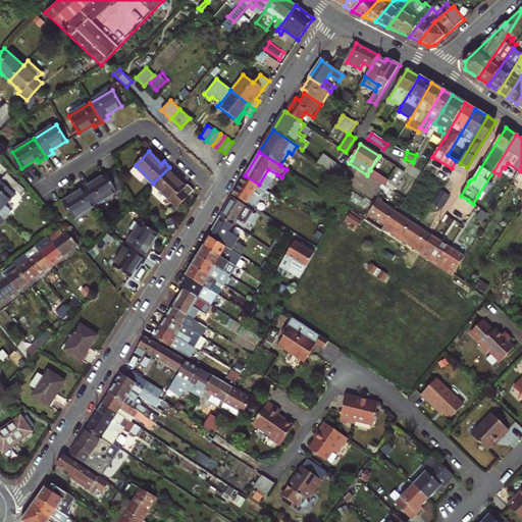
[(318,163),(329,171),(335,175),(341,179),(347,170),(325,154),(318,163)]
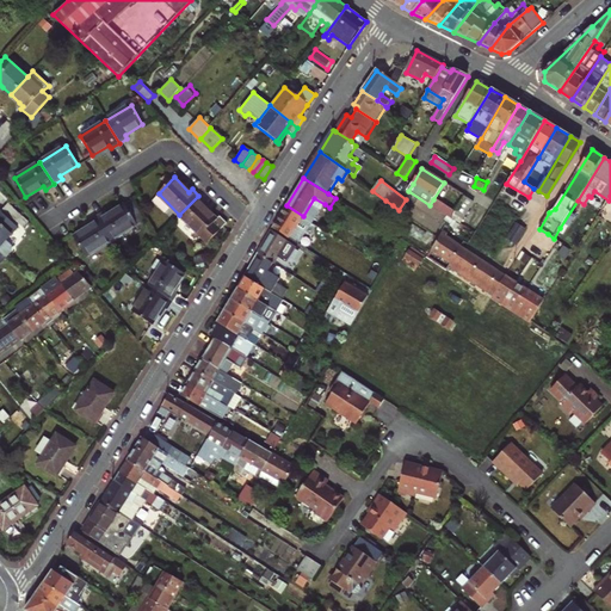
[(205,202),(198,196),(179,215),(208,244),(227,223),(220,216),(216,220),(203,205),(205,202)]
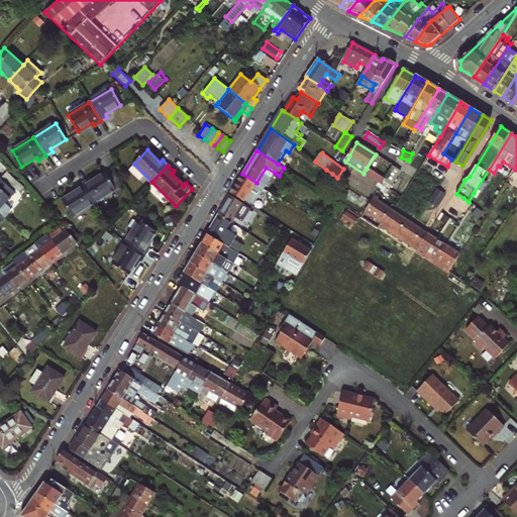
[(402,171),(394,166),(385,181),(383,183),(384,186),(390,190),(402,171)]
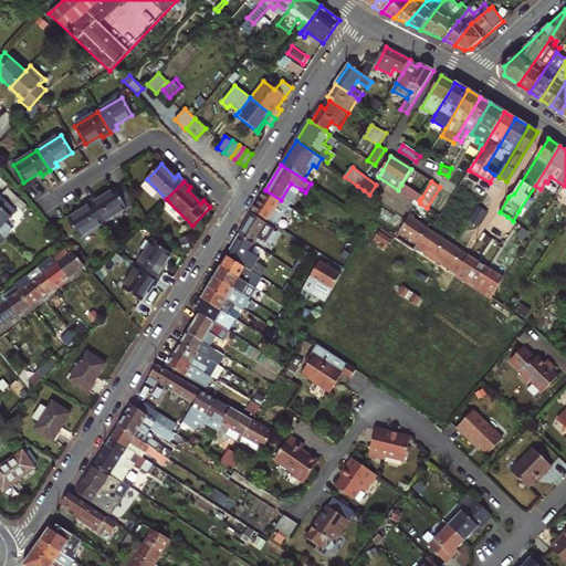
[(290,207),(301,189),(291,184),(281,200),(281,201),(289,207),(290,207)]
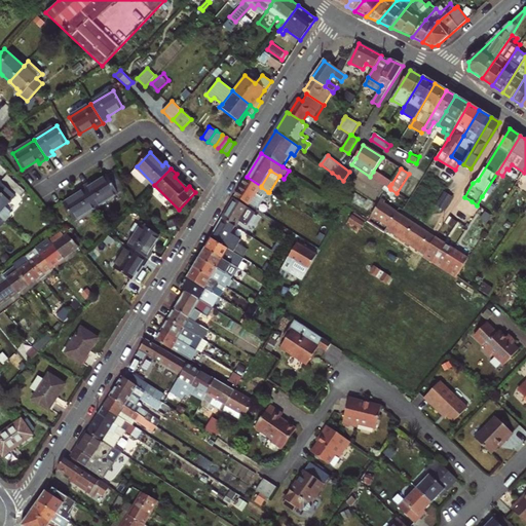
[(115,172),(107,176),(118,194),(126,189),(115,172)]
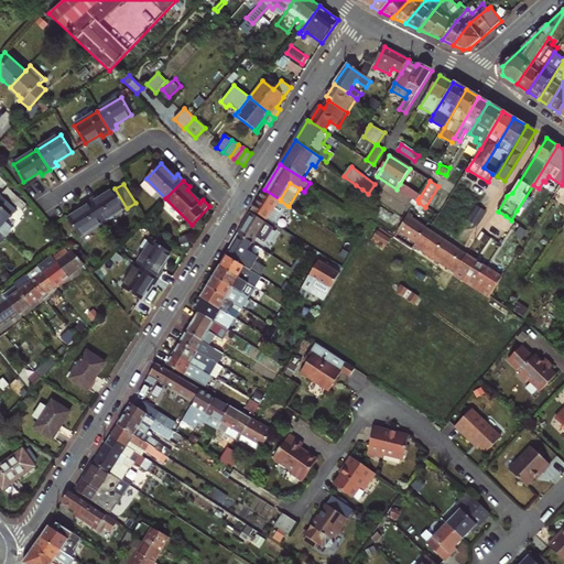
[(397,190),(416,202),(418,199),(420,197),(400,184),(397,190)]
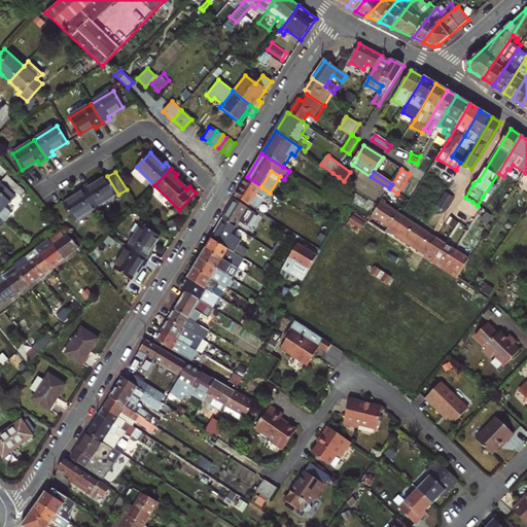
[(498,173),(483,197),(492,203),(501,188),(497,186),(503,176),(498,173)]
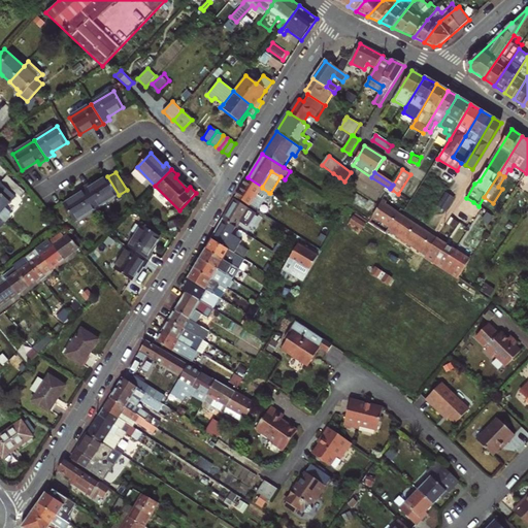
[(91,183),(85,188),(97,207),(119,195),(107,176),(93,186),(91,183)]
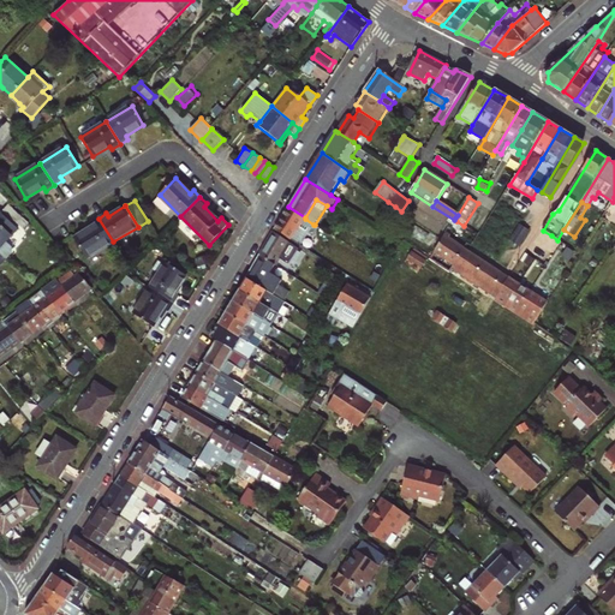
[(288,207),(275,230),(302,246),(314,225),(305,219),(305,218),(288,207)]
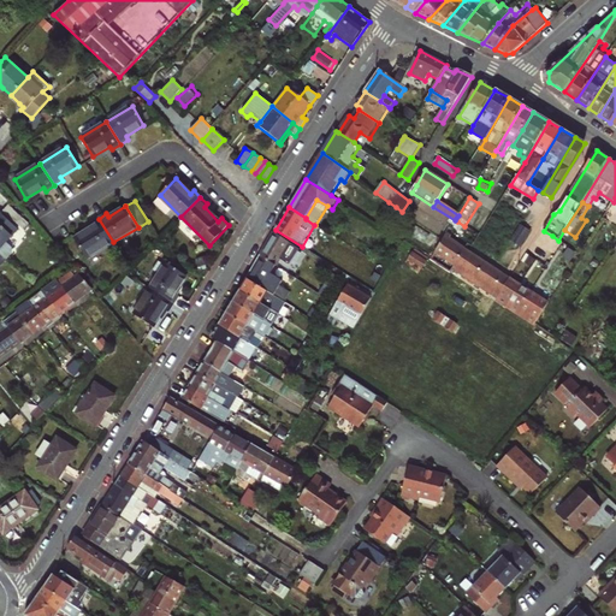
[(0,248),(18,229),(0,212),(0,248)]
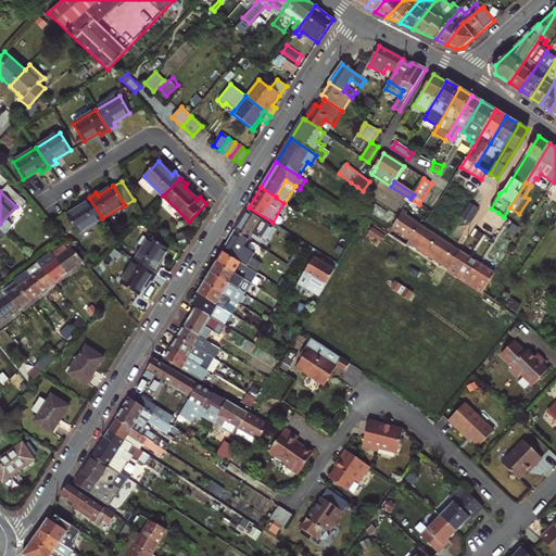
[(78,232),(102,218),(89,198),(81,201),(84,205),(67,215),(78,232)]
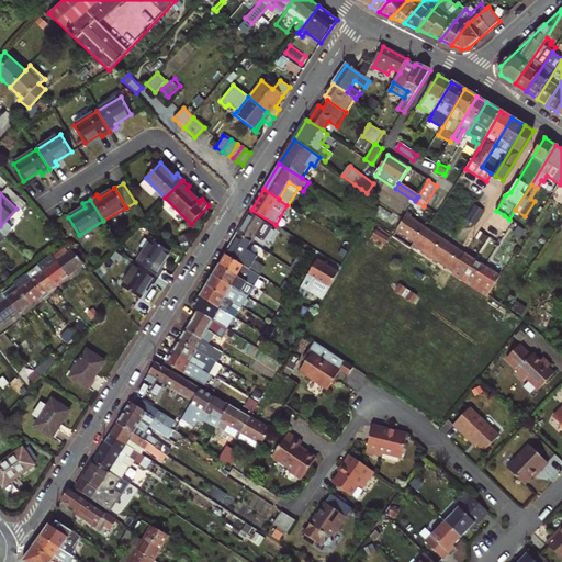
[(475,205),(468,220),(476,225),(484,211),(475,205)]
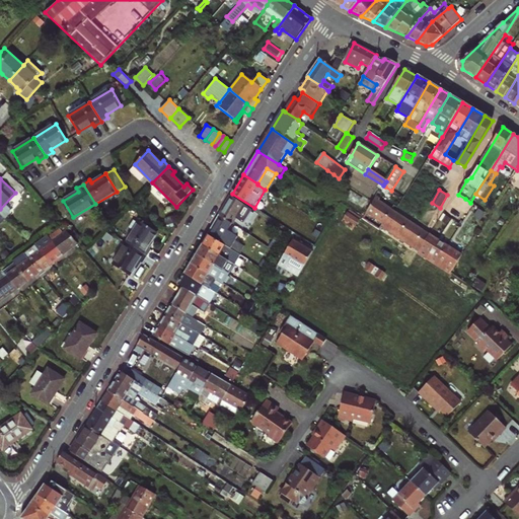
[(244,223),(252,209),(231,196),(219,215),(232,223),(235,218),(244,223)]
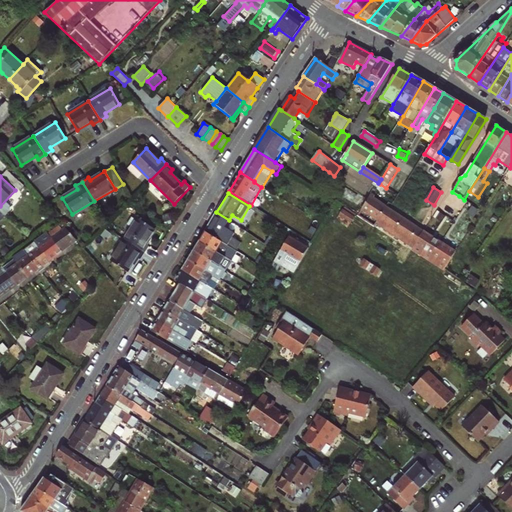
[(372,193),(362,209),(378,219),(387,206),(374,198),(376,196),(372,193)]
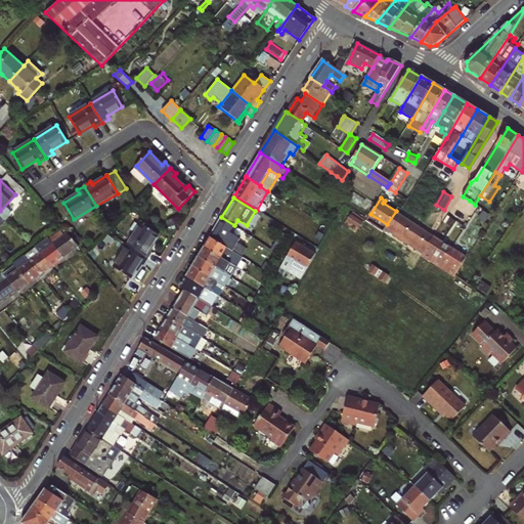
[(396,211),(387,224),(401,233),(397,239),(408,247),(411,241),(426,251),(434,237),(396,211)]
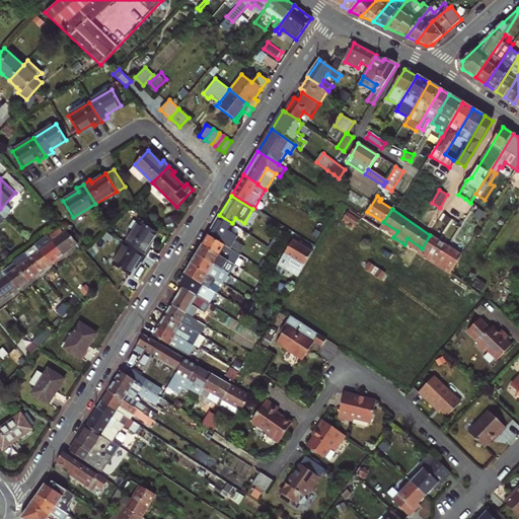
[(210,235),(238,253),(243,245),(235,241),(238,236),(228,230),(232,223),(219,215),(208,234),(210,235)]
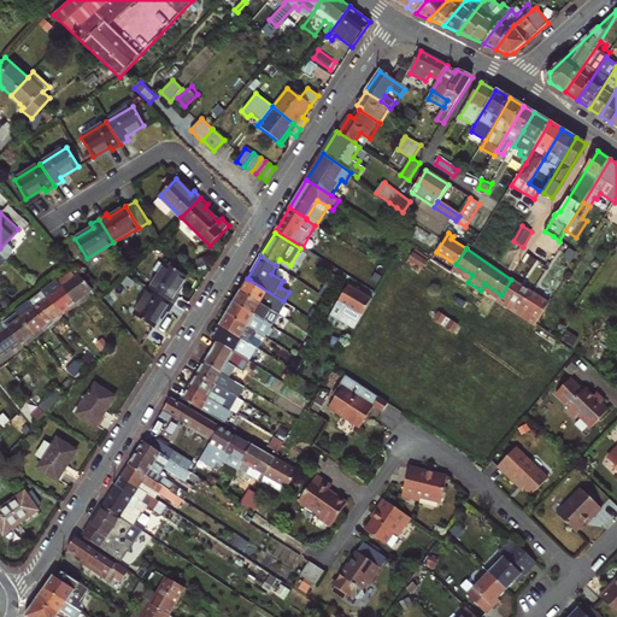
[(166,264),(151,289),(175,304),(180,295),(176,293),(187,277),(166,264)]
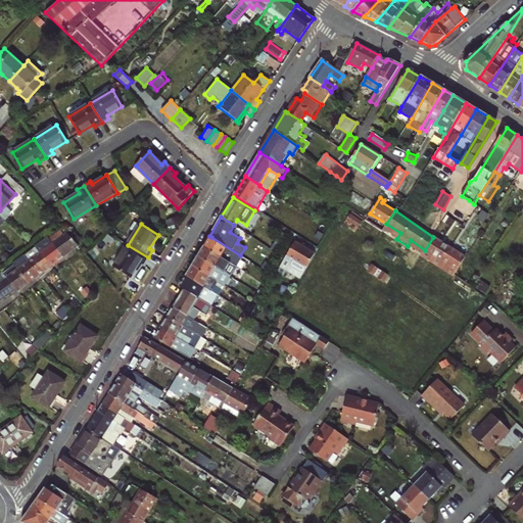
[(78,244),(63,228),(48,238),(62,256),(78,244)]
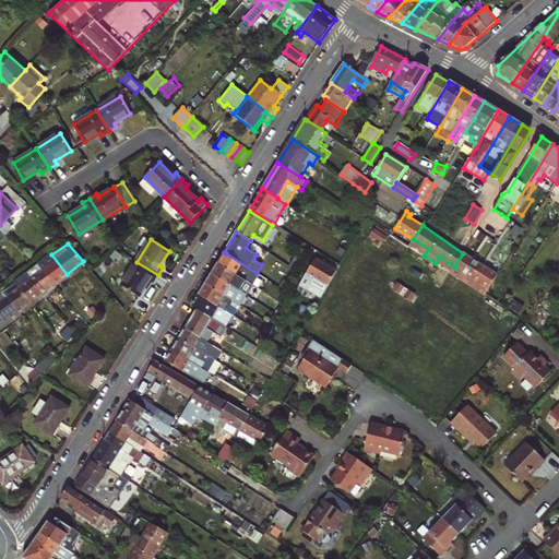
[(226,253),(219,263),(254,285),(260,275),(257,273),(226,253)]
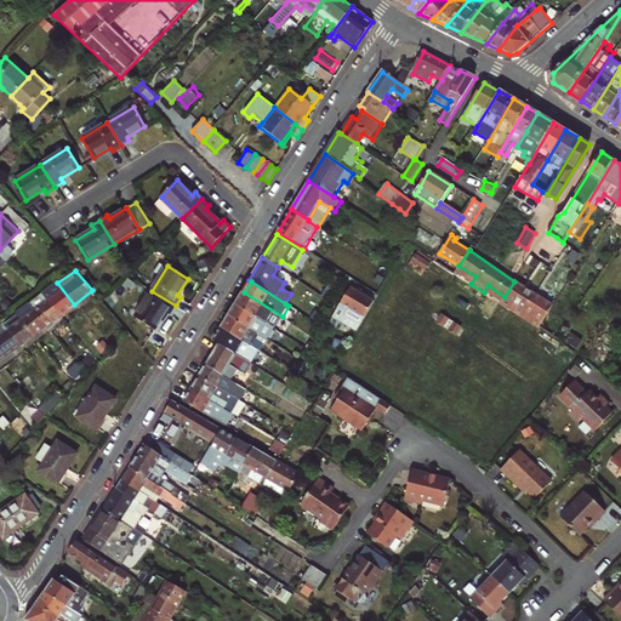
[(511,311),(525,288),(514,281),(505,297),(500,303),(511,311)]
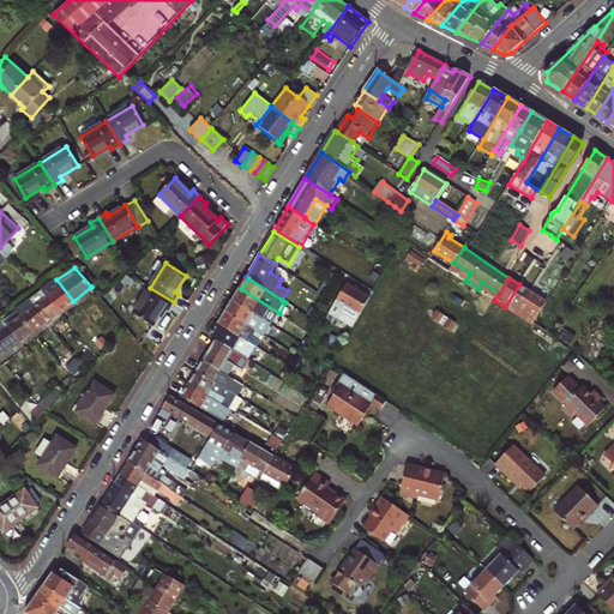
[(56,280),(41,290),(59,312),(73,301),(56,280)]
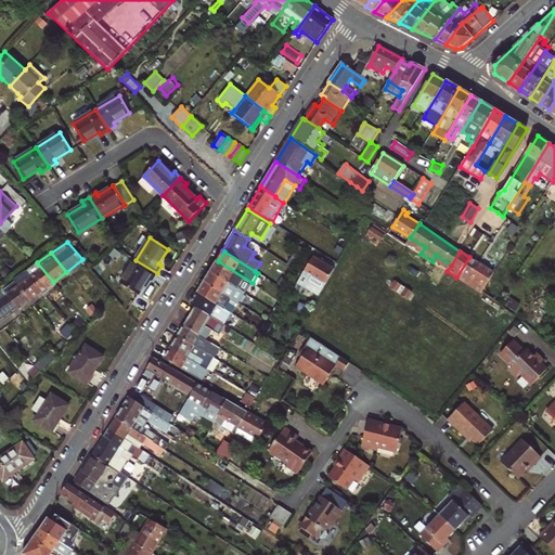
[(315,301),(335,269),(314,256),(295,289),(315,301)]
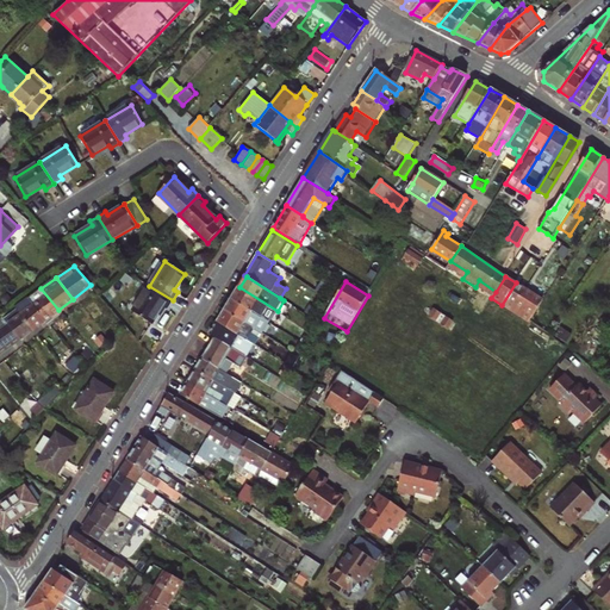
[(512,311),(527,290),(516,282),(502,305),(512,311)]
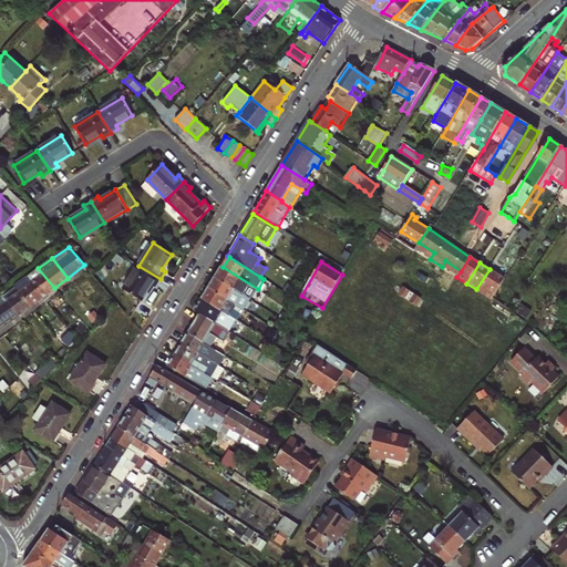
[(155,287),(161,279),(138,266),(123,289),(142,300),(152,285),(155,287)]
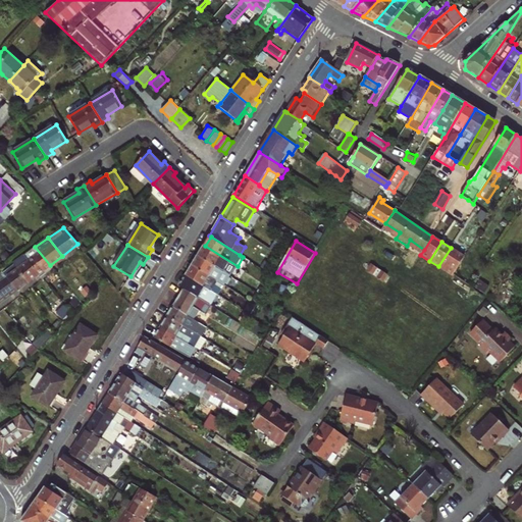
[(199,256),(231,275),(231,276),(238,266),(205,246),(199,256)]
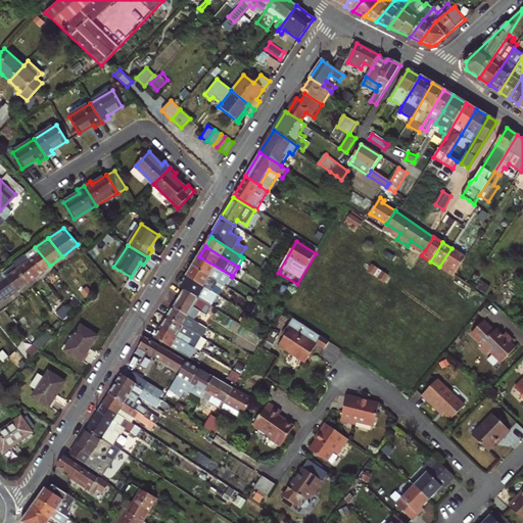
[(50,266),(35,247),(25,255),(40,274),(50,266)]
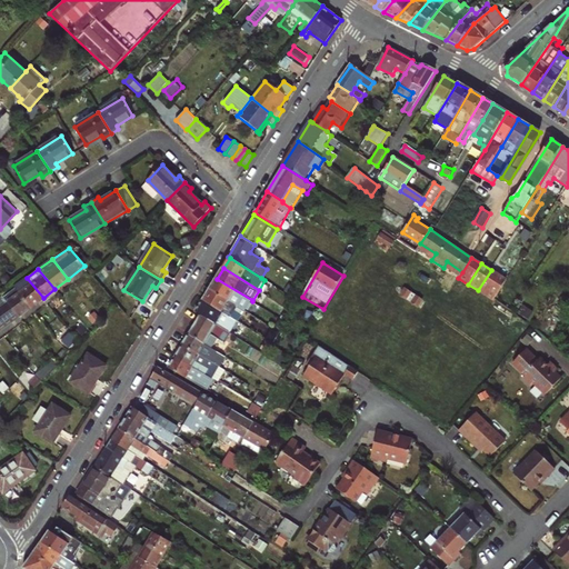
[(478,290),(495,301),(507,280),(491,270),(478,290)]
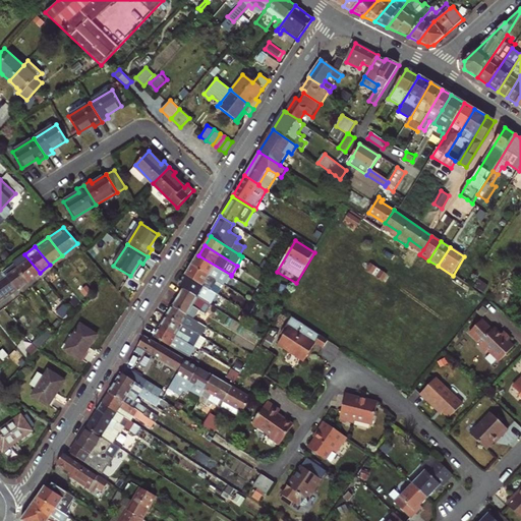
[(14,265),(27,281),(40,273),(24,254),(13,264),(14,265)]
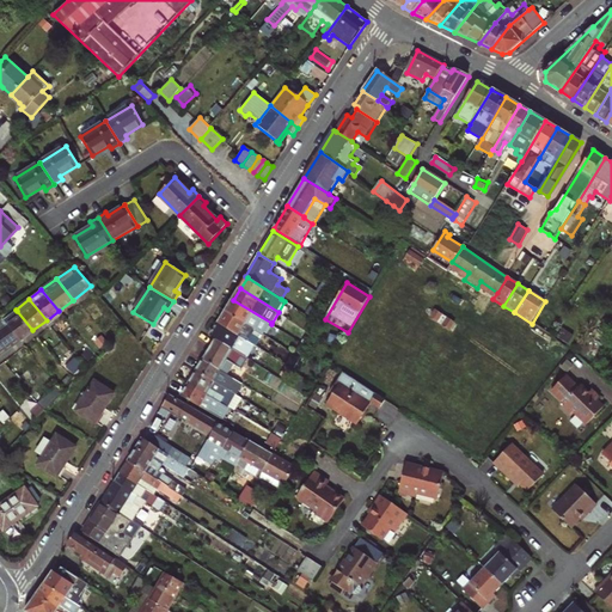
[(264,335),(271,323),(233,300),(227,311),(264,335)]
